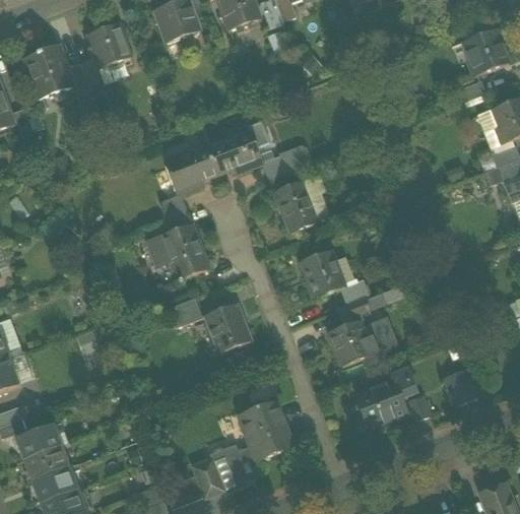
[(181,36),(187,51),(205,44),(196,18),(188,0),(180,0),(154,9),(167,42),(181,36)]
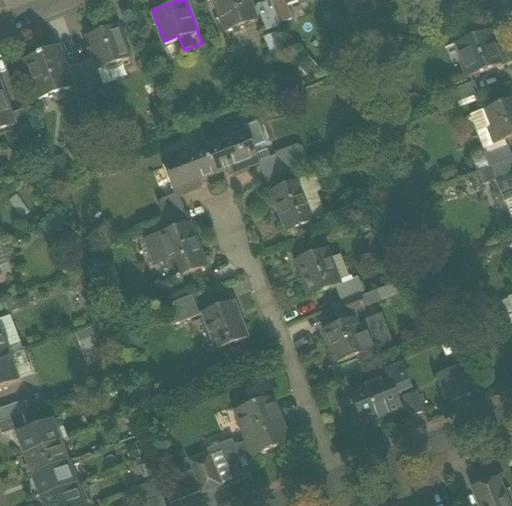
[(185,0),(193,18),(204,13),(199,0),(185,0)]
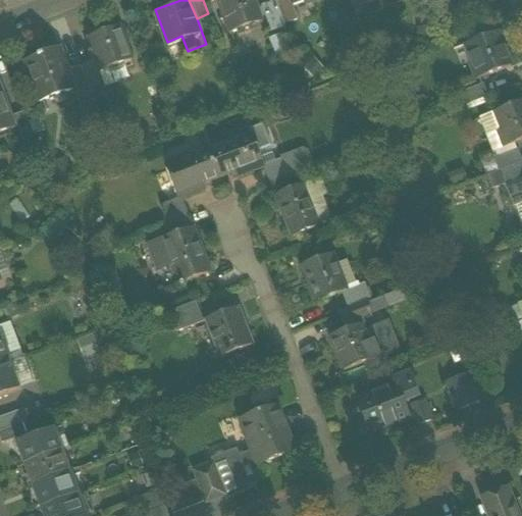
[(219,0),(230,29),(261,17),(254,0),(219,0)]
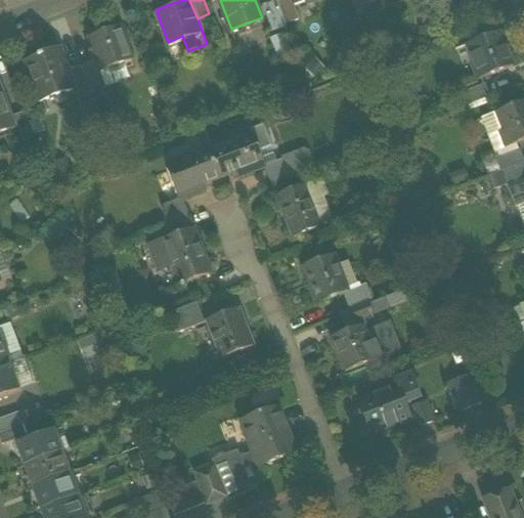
[(285,20),(285,19),(277,0),(268,0),(263,2),(271,26),(285,20)]
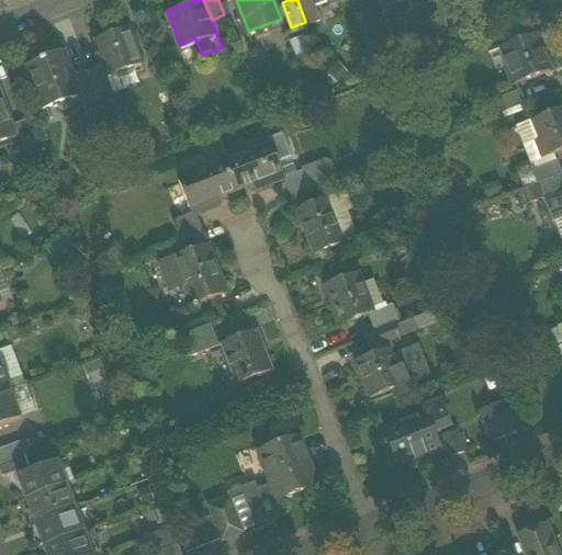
[(298,0),(305,21),(321,15),(315,1),(315,0),(298,0)]
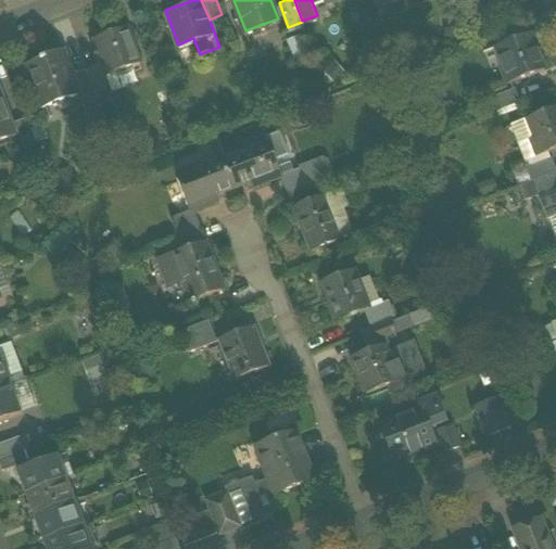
[(100,60),(104,73),(105,72),(140,60),(126,24),(96,36),(101,51),(98,53),(100,60)]
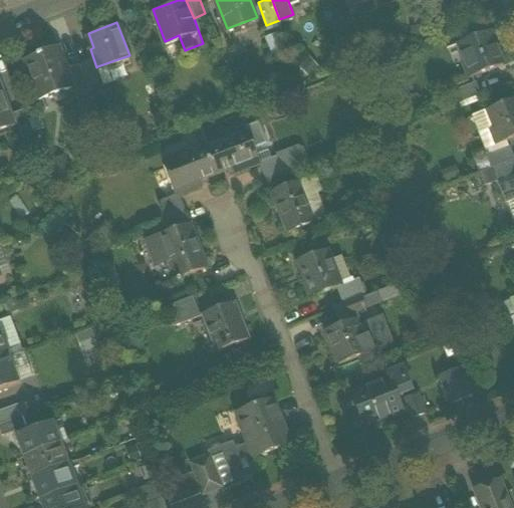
[(490,27),(457,40),(465,58),(462,59),(462,61),(468,74),(503,60),(490,27)]
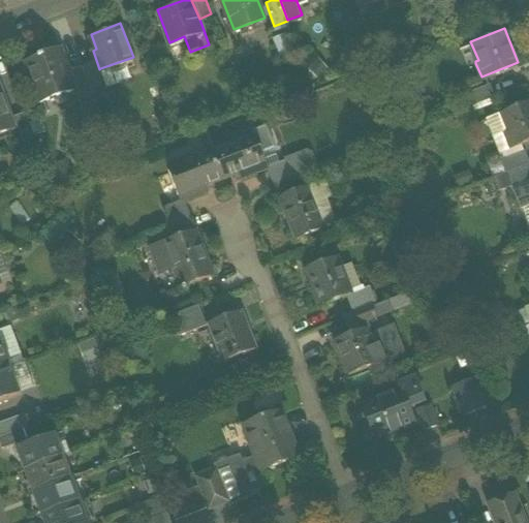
[(468,66),(475,63),(475,61),(478,60),(470,41),(461,45),(468,66)]
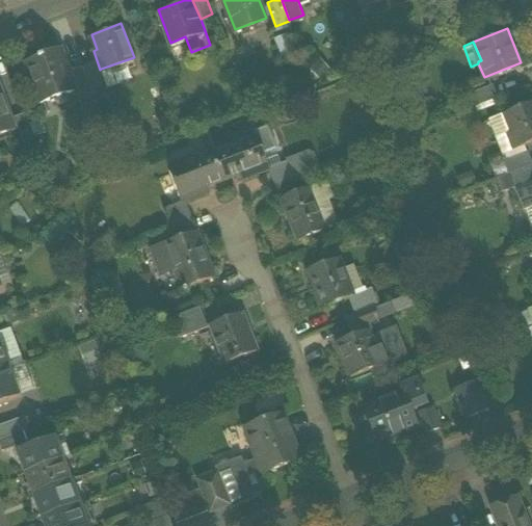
[(59,45),(55,47),(60,62),(65,60),(59,45)]
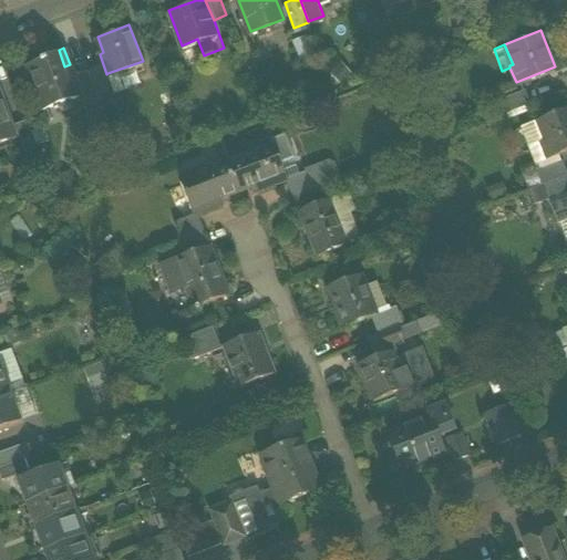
[(44,85),(51,102),(80,92),(72,72),(70,64),(64,66),(59,50),(42,55),(42,56),(27,62),(37,89),(44,85)]
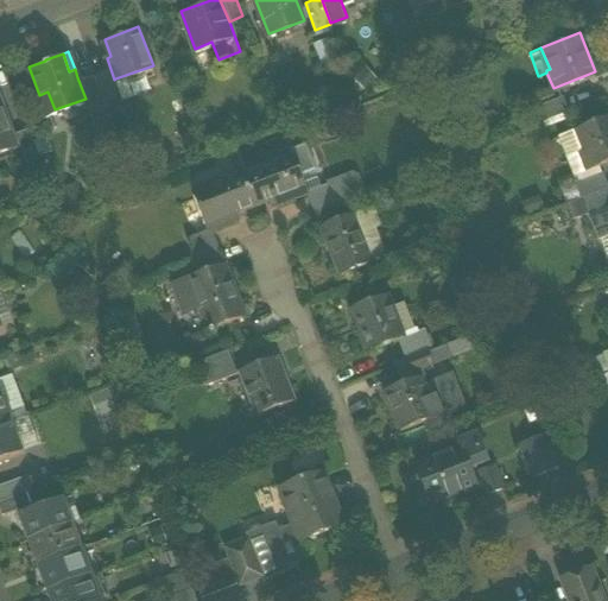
[(109,65),(95,70),(105,97),(120,92),(115,78),(114,80),(109,65)]
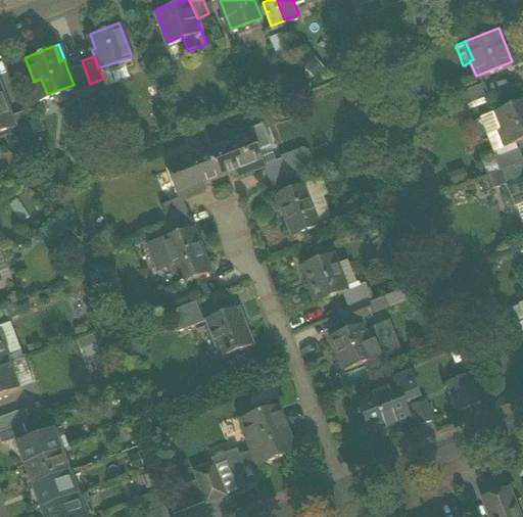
[(99,107),(90,84),(82,60),(66,66),(74,85),(84,112),(99,107)]
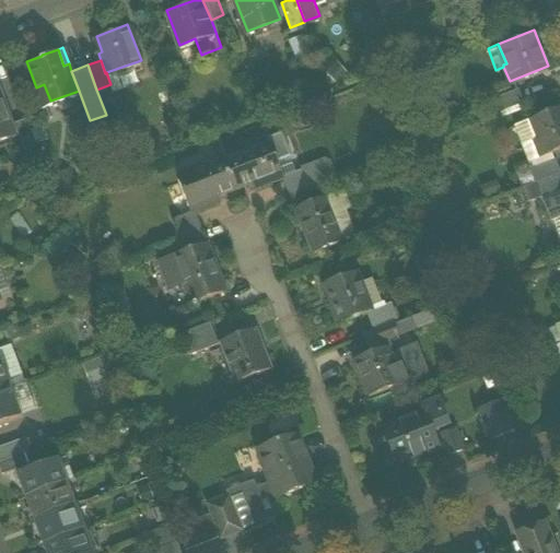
[(42,104),(50,101),(44,84),(36,87),(42,104)]
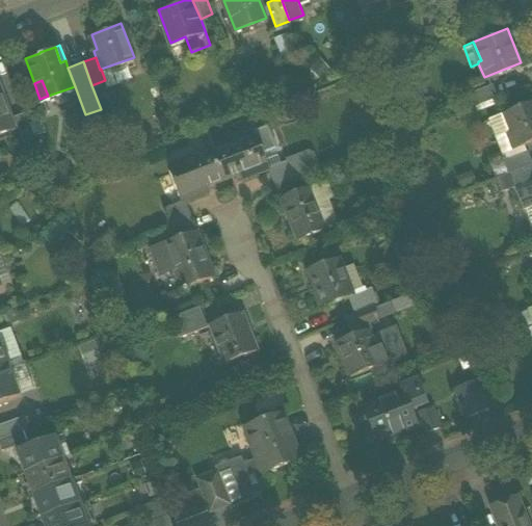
[(458,91),(464,107),(491,96),(485,81),(458,91)]
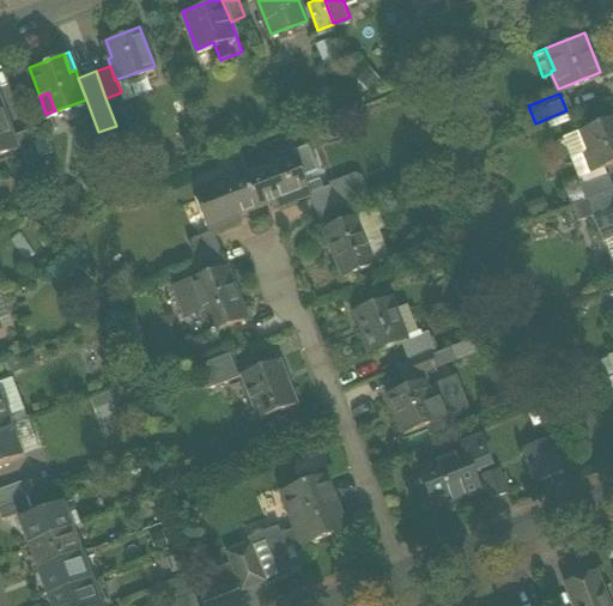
[(0,151),(18,145),(12,129),(0,98),(0,151)]
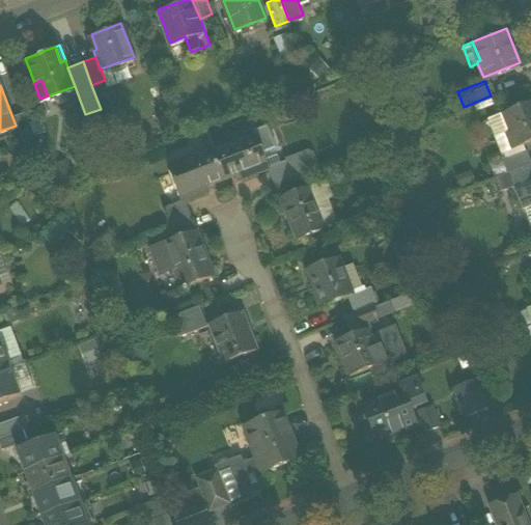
[(530,138),(530,98),(503,110),(510,129),(505,130),(511,146),(530,138)]
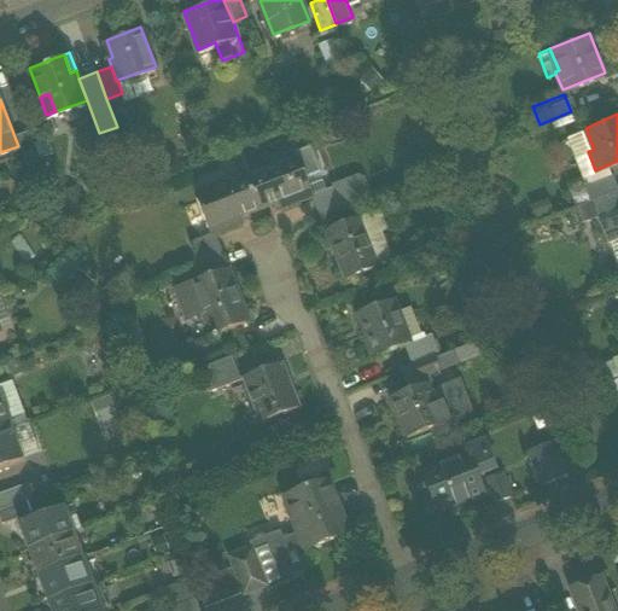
[(18,146),(28,172),(45,166),(29,124),(12,131),(18,146)]
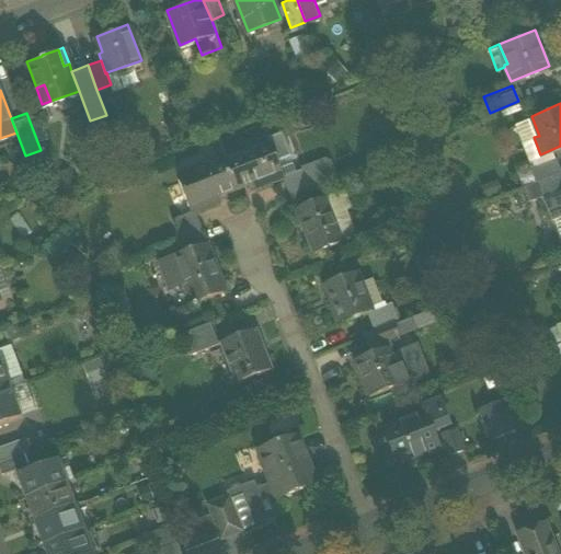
[(529,159),(540,154),(534,137),(539,136),(531,116),(514,123),(529,159)]
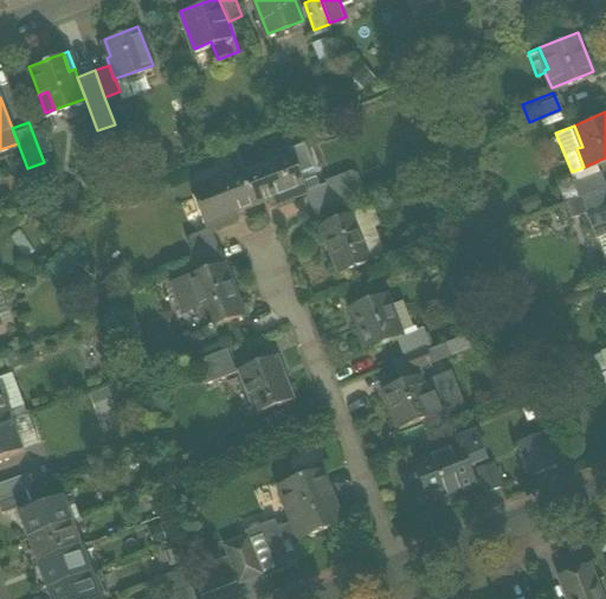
[(289,145),(291,150),(292,149),(301,171),(315,165),(304,139),(289,145)]
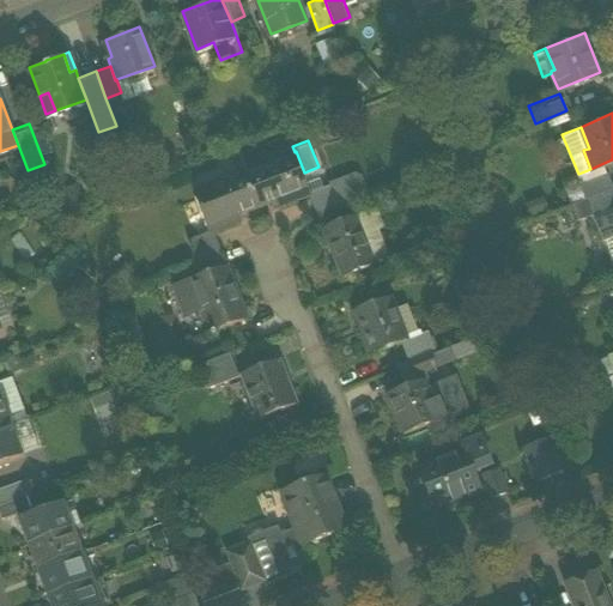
[(310,187),(304,173),(296,151),(295,152),(246,170),(259,202),(274,197),(277,204),(311,191),(310,187)]
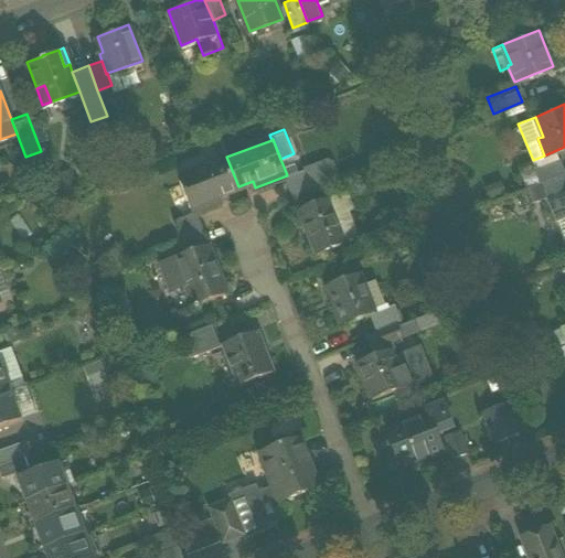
[(535,164),(542,180),(564,171),(564,170),(558,154),(535,164)]
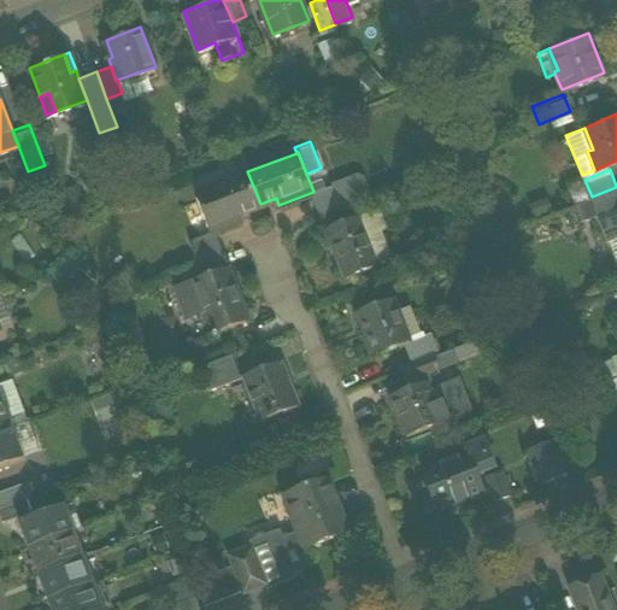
[(241,212),(260,204),(247,171),(195,192),(211,232),(244,218),(241,212)]
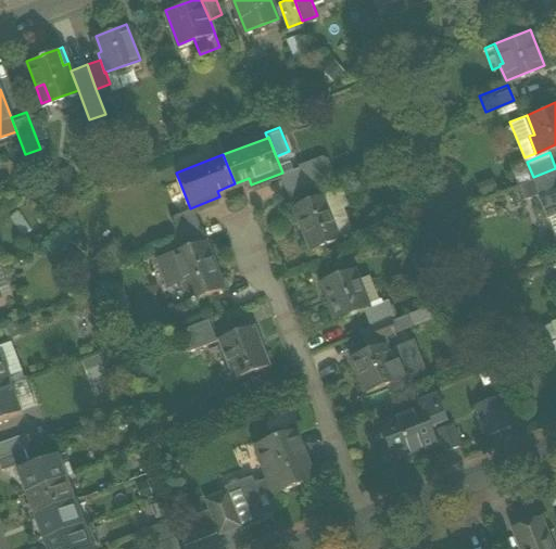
[(282,173),(288,188),(317,177),(310,157),(281,169),(282,173)]
